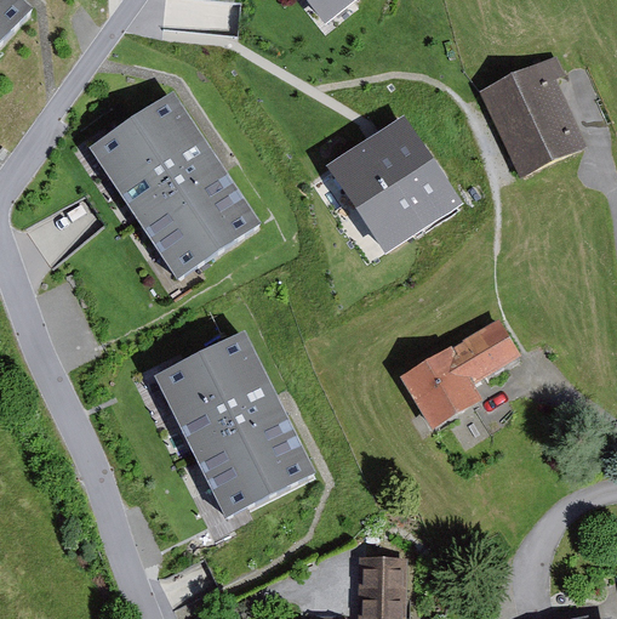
[(0,40),(30,7),(21,0),(0,0),(0,40)]
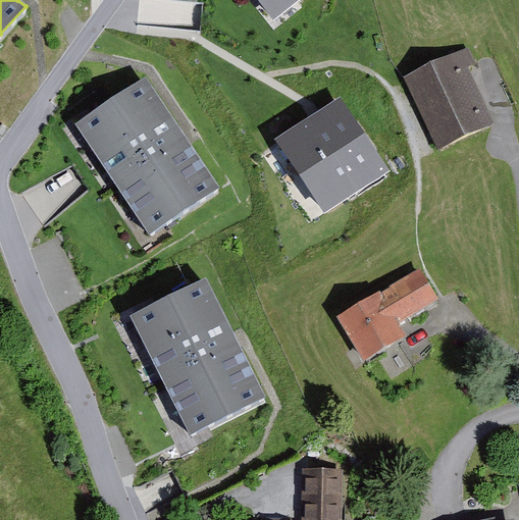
[(248,0),(270,27),(303,0),(248,0)]
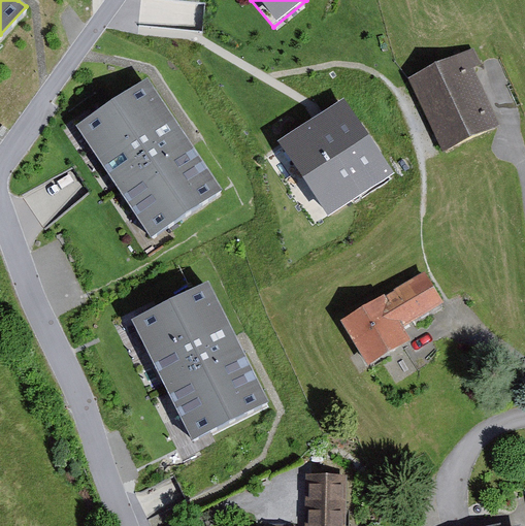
[(470,48),(405,78),(440,155),(499,128),(471,68),(479,65),(470,48)]
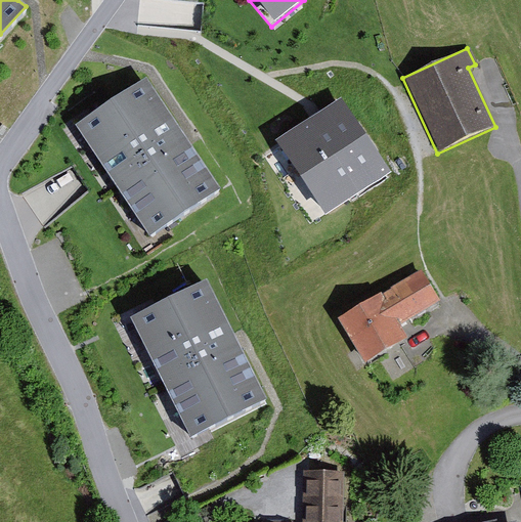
[(217,186),(144,76),(74,123),(147,233),(217,186)]
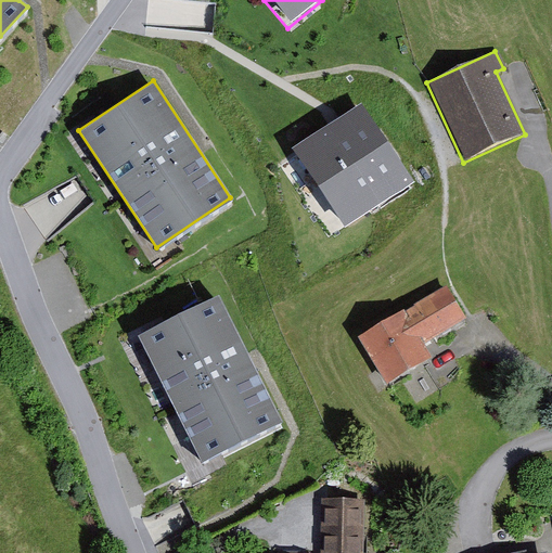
[(359,108),(290,153),(342,234),(411,190),(359,108)]
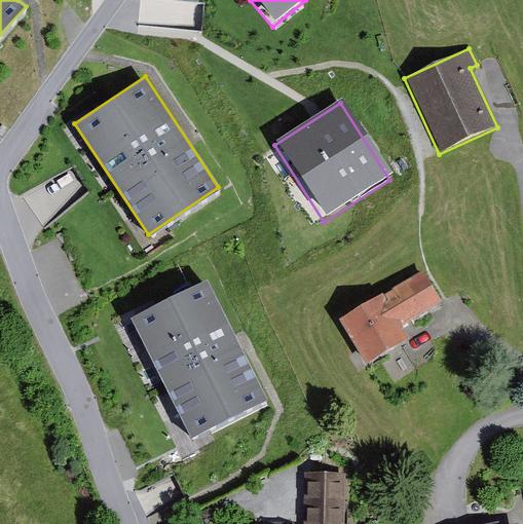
[(421,269),(338,317),(364,363),(407,338),(400,325),(440,302),(421,269)]
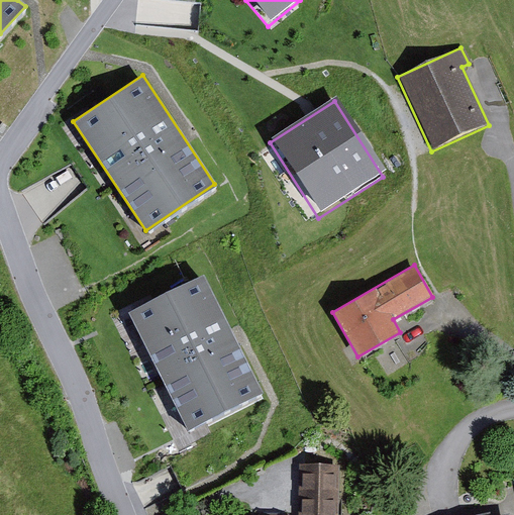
[(201,274),(126,311),(186,430),(261,393),(201,274)]
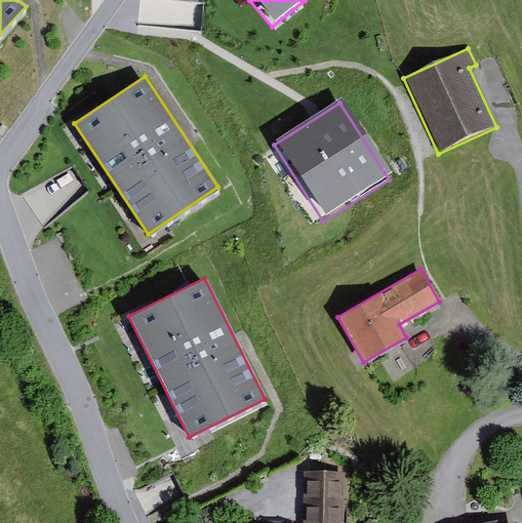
[(340,522),(343,473),(302,472),(300,522),(340,522)]
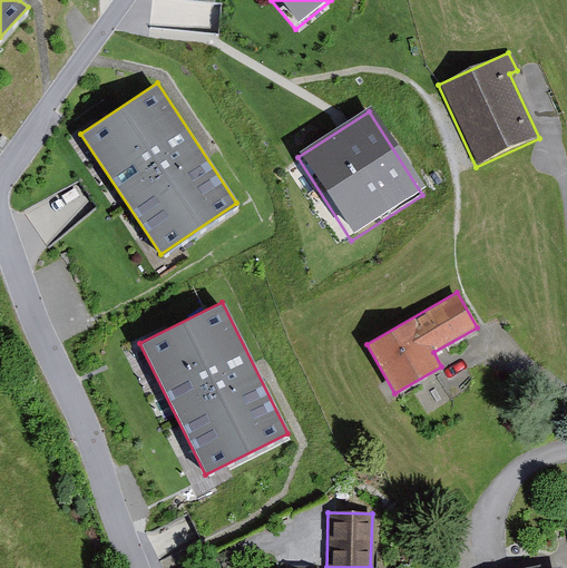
All buildings are outlined.
